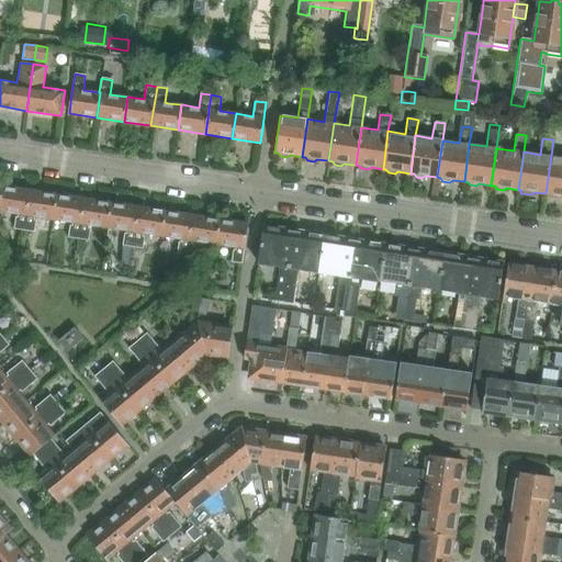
[(561,157),(551,156),(546,193),(549,194),(551,198),(557,199),(560,195),(561,195),(561,157)]
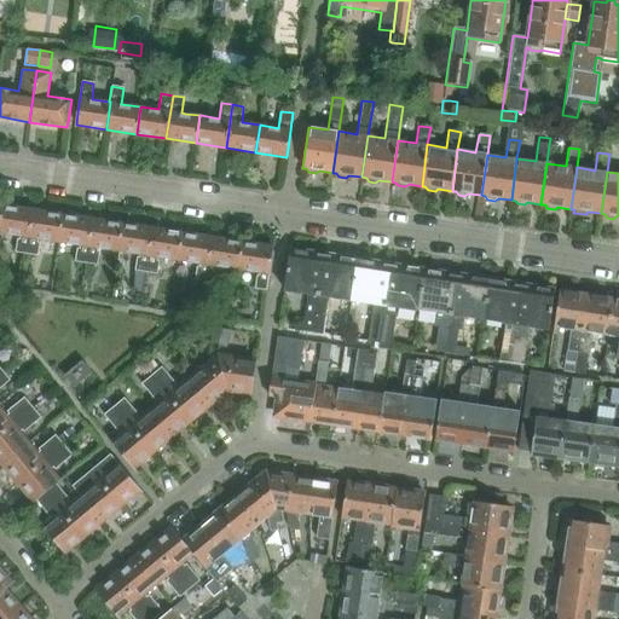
[(4,206),(0,226),(0,233),(19,237),(19,239),(17,238),(15,253),(27,254),(33,210),(4,206)]
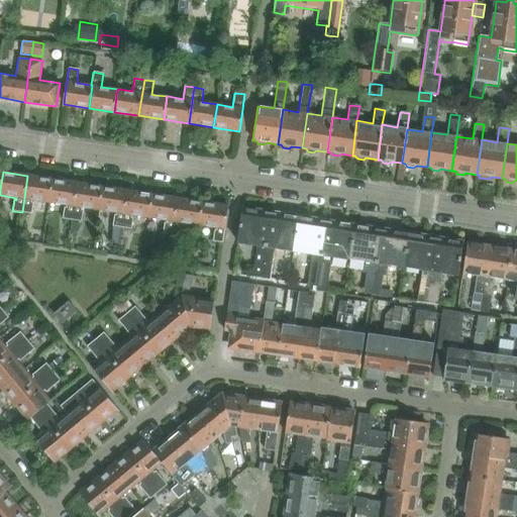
[(27,176),(22,212),(31,214),(32,202),(30,202),(31,200),(48,203),(53,180),(27,176)]
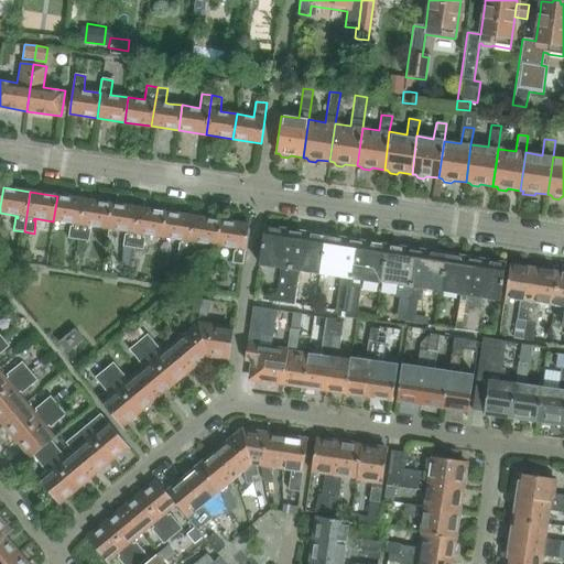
[(57,196),(53,221),(73,225),(72,226),(69,226),(68,239),(78,240),(85,201),(57,196)]
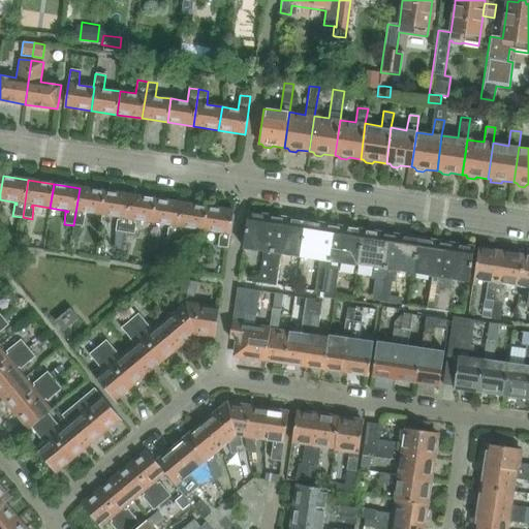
[(83,215),(83,213),(101,216),(104,192),(80,188),(73,225),(83,226),(85,215),(83,215)]
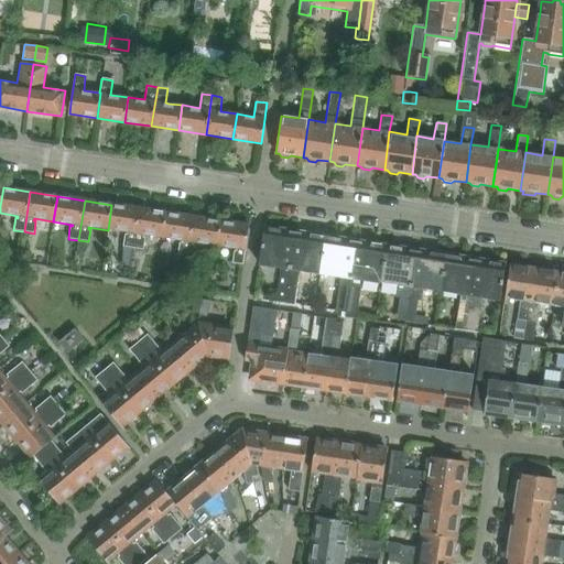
[(111,205),(108,230),(127,232),(127,235),(125,234),(122,247),(133,248),(139,208),(111,205)]
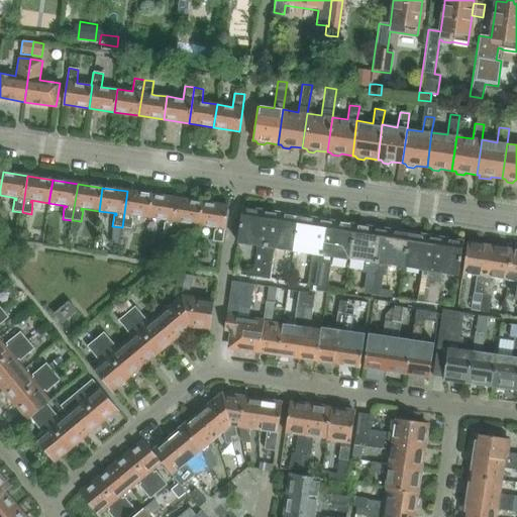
[(127,191),(122,227),(131,229),(132,218),(130,217),(131,215),(148,218),(152,195),(127,191)]
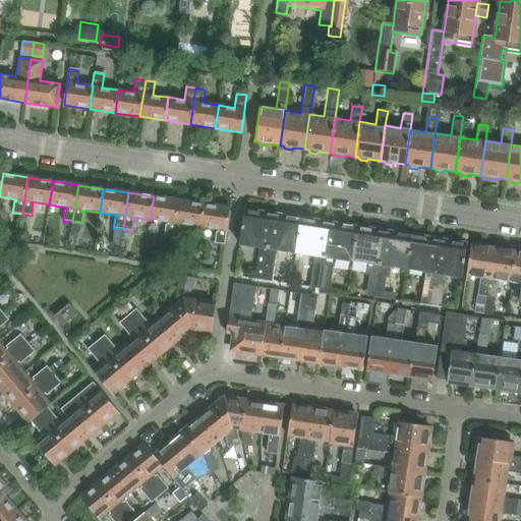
[(154,196),(150,220),(168,223),(167,224),(165,224),(164,236),(173,237),(179,200),(154,196)]
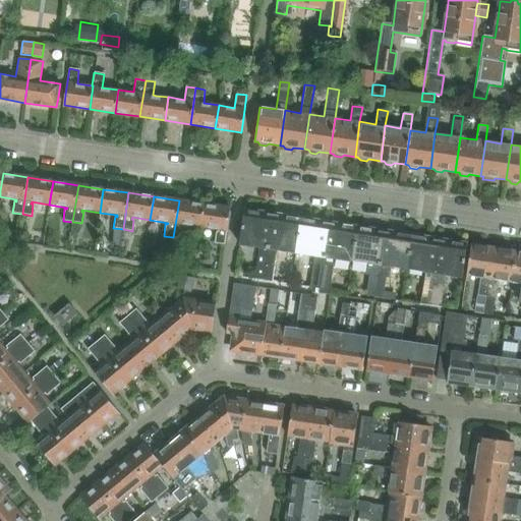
[(182,227),(183,225),(200,228),(204,205),(179,200),(173,237),(182,239),(184,227),(182,227)]
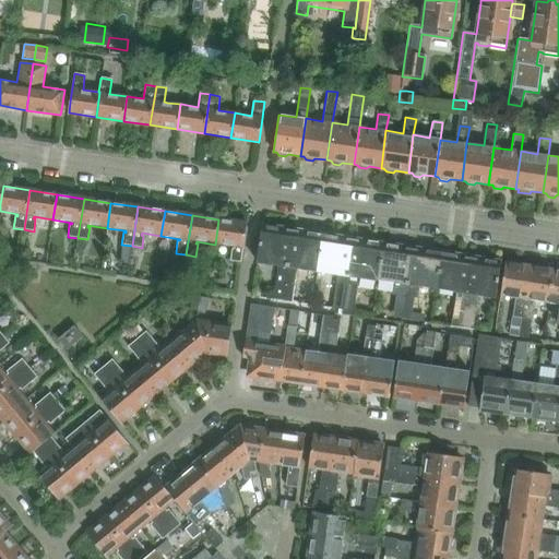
[(242,247),(247,223),(218,219),(215,245),(234,248),(234,249),(232,249),(229,261),(240,263),(242,247)]
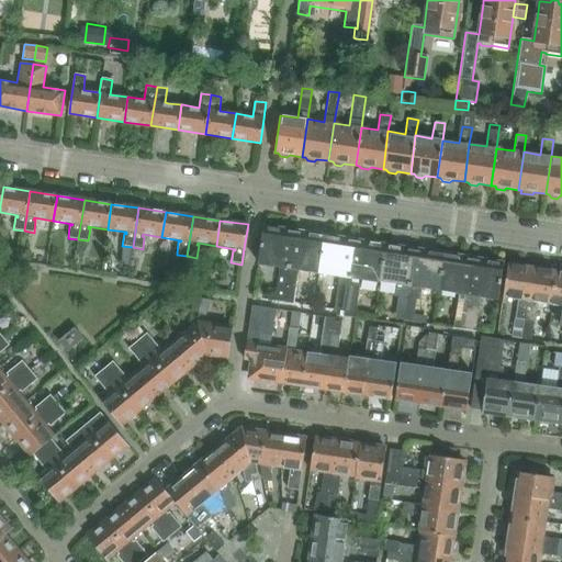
[(263,227),(259,256),(258,263),(279,267),(273,301),(283,302),(294,232),(280,229),(277,227),(271,226),(267,227),(263,227)]
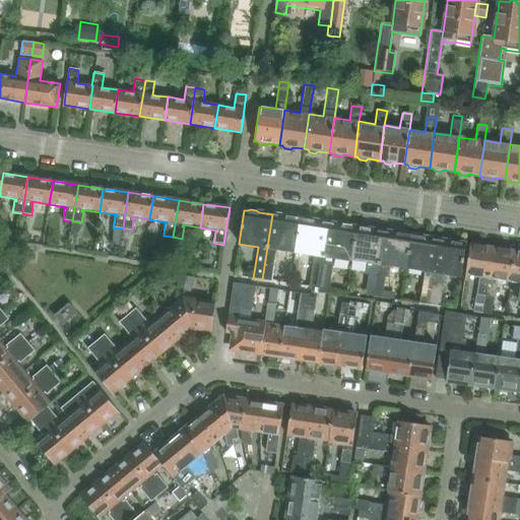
[(275,249),(295,252),(301,218),(298,218),(295,215),(288,214),(284,216),(272,214),(262,279),(271,280),(275,249)]
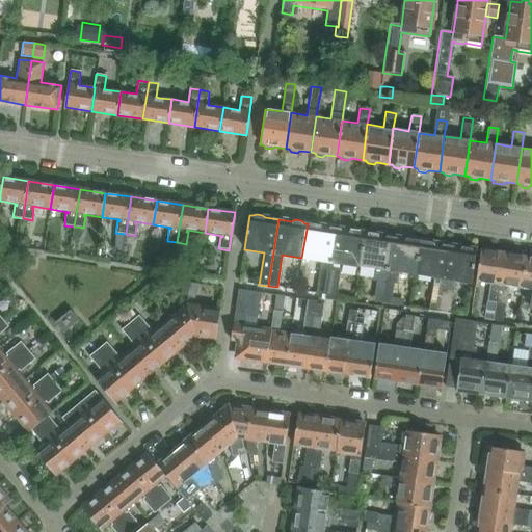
[(301,258),(321,261),(316,293),(325,295),(336,228),(322,225),(320,223),(313,222),(310,224),(308,223),(301,258)]
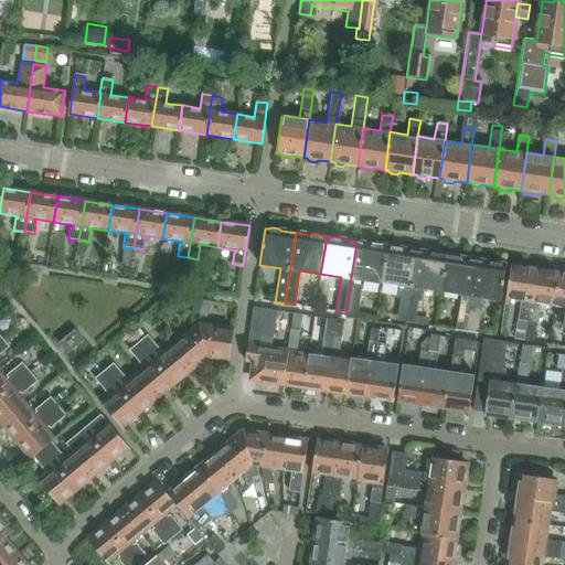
[(355,319),(361,285),(359,285),(360,280),(381,284),(386,246),(384,246),(380,244),(375,243),(370,244),(356,242),(345,313),(344,318),(355,319)]
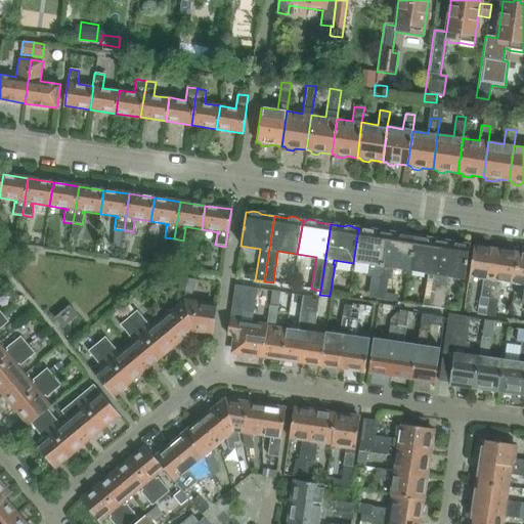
[(358,228),(353,263),(368,265),(366,276),(369,276),(366,297),(377,298),(386,232),(374,231),(374,230),(370,229),(365,228),(361,228),(361,229),(358,228)]
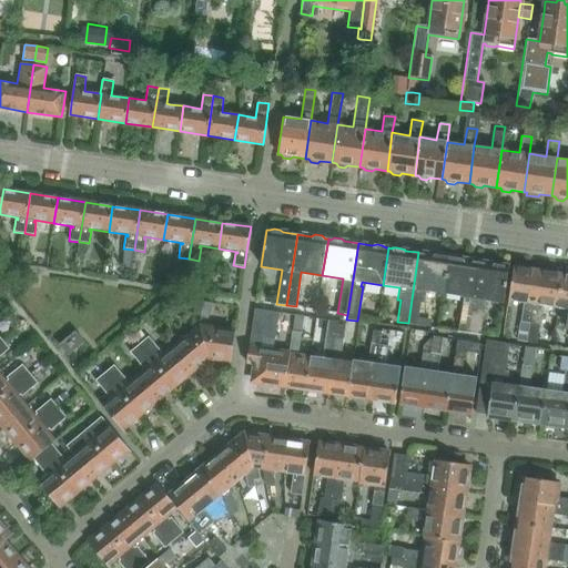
[(408,323),(416,325),(419,303),(423,303),(425,292),(443,294),(448,256),(446,256),(443,254),(436,253),(432,254),(418,252),(408,323)]
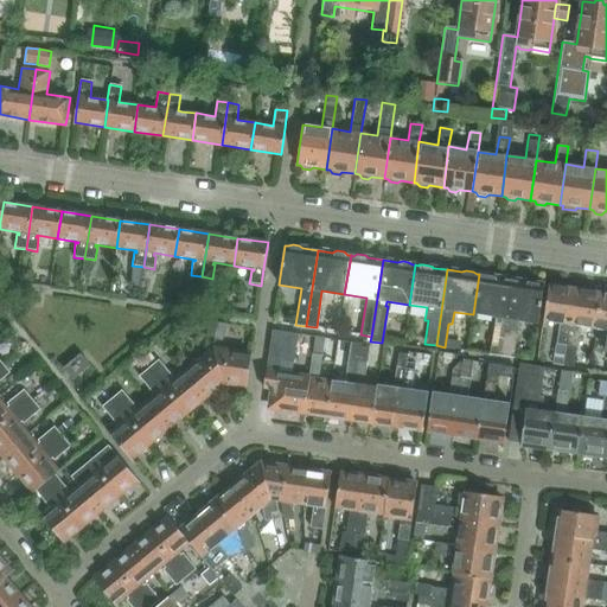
[(494,318),(490,353),(489,355),(499,356),(511,280),(497,278),(494,275),(486,274),(483,275),(479,274),(473,314),(494,318)]
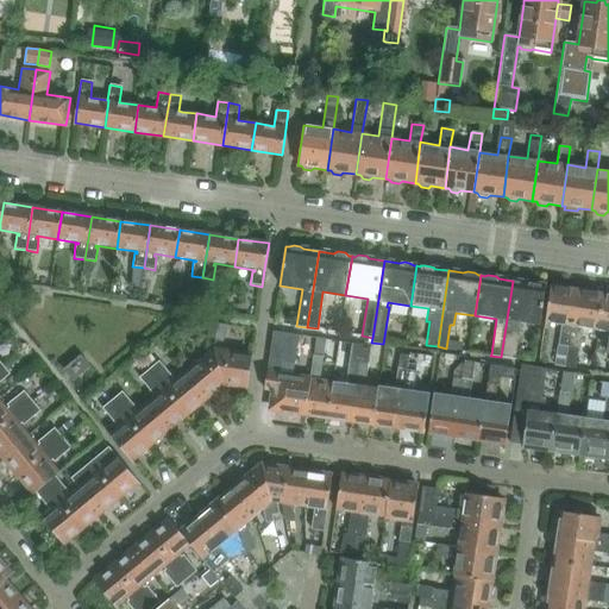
[(516,322),(539,326),(544,297),(545,286),(541,286),(542,284),(538,282),(532,282),(527,282),(527,283),(513,281),(501,357),(512,359),(516,322)]
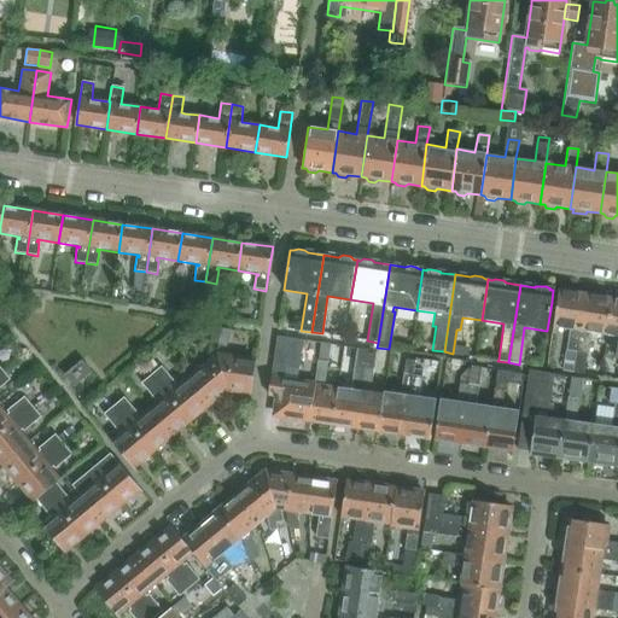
[(557,302),(553,327),(567,330),(565,351),(576,353),(584,295),(575,293),(572,290),(565,289),(561,291),(558,291),(557,302)]
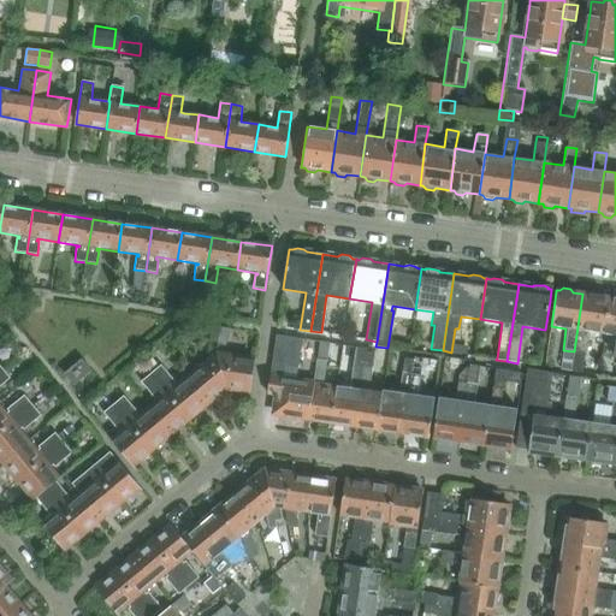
[(574,351),(570,372),(581,374),(585,353),(584,353),(586,332),(604,335),(609,297),(606,297),(603,295),(596,294),(593,295),(582,294),(574,351)]
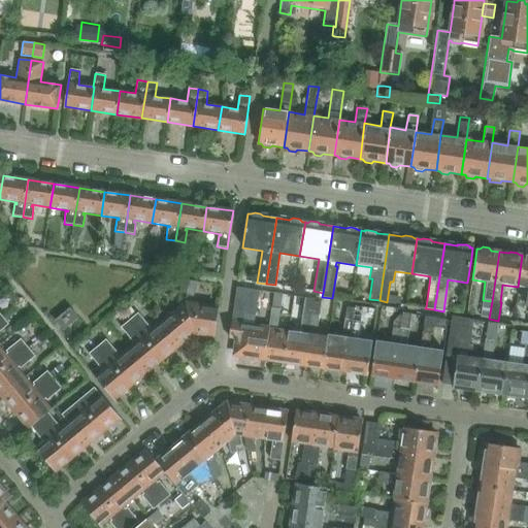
[(522,255),(518,287),(527,288),(524,307),(527,307),(527,254),(525,256),(522,255)]
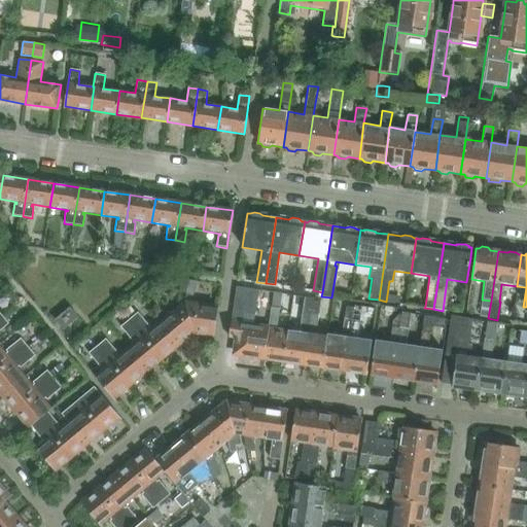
[(196,281),(180,279),(178,292),(194,294),(196,281)]
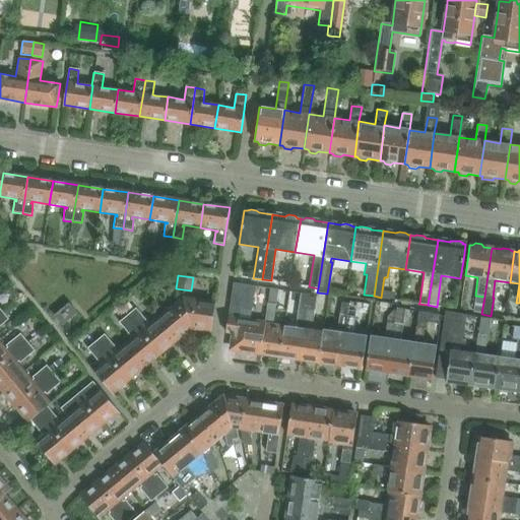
[(233,283),(225,332),(234,334),(233,335),(231,336),(231,341),(232,343),(232,345),(235,349),(237,349),(238,351),(245,352),(246,350),(249,351),(251,353),(256,354),(258,352),(259,352),(260,352),(262,342),(265,321),(264,321),(250,319),(255,286),(243,284),(233,283)]
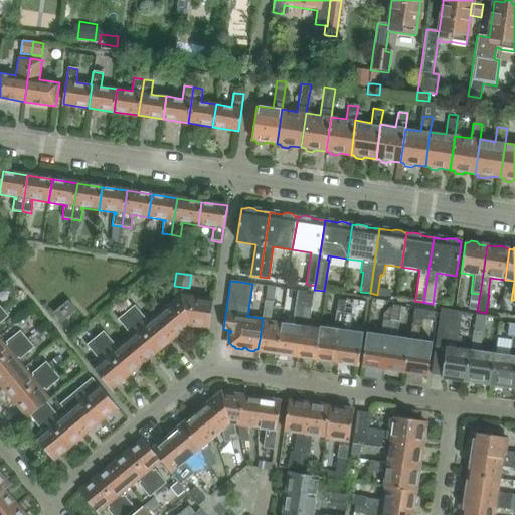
[(267,286),(265,300),(273,301),(274,302),(276,287),(267,286)]
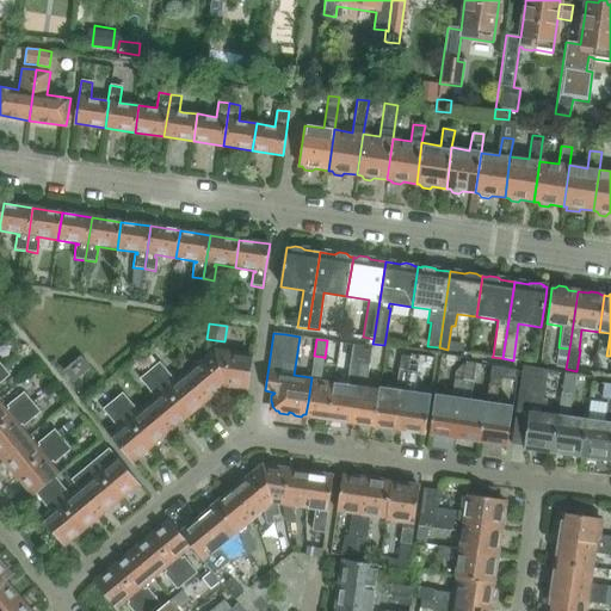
[(352,345),(350,362),(359,363),(360,364),(363,352),(363,346),(362,346),(352,345)]
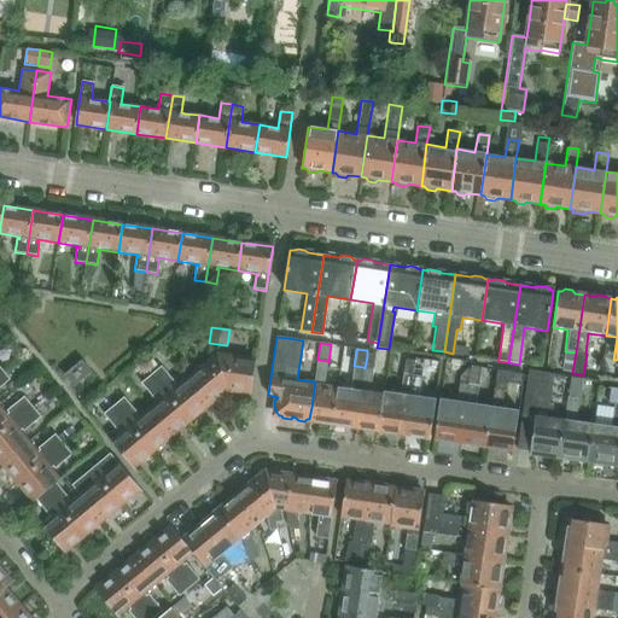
[(563,363),(563,371),(571,372),(571,373),(572,373),(576,353),(565,351),(563,363)]
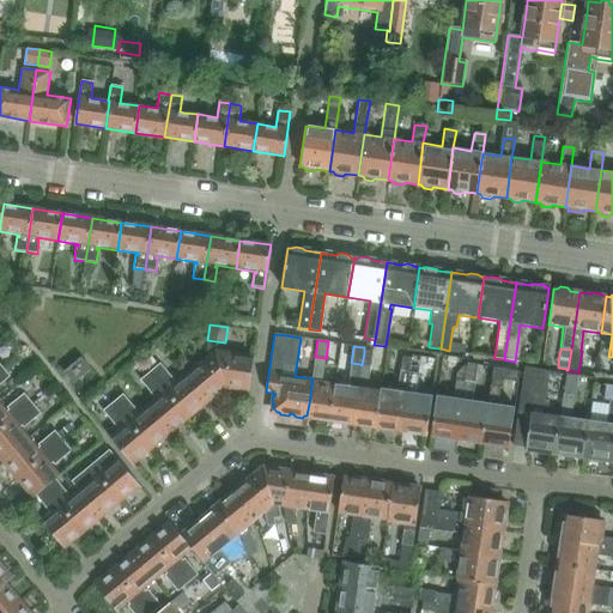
[(225,386),(214,352),(186,376),(206,401),(225,386)]
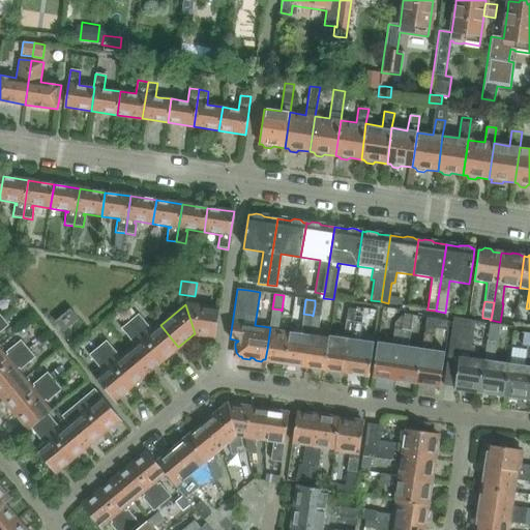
[(215,336),(218,310),(185,304),(195,333),(215,336)]
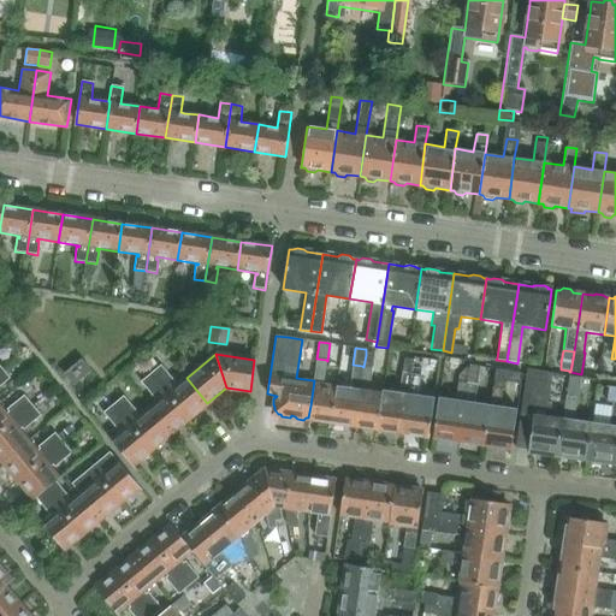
[(73,385),(92,371),(82,359),(64,373),(73,385)]
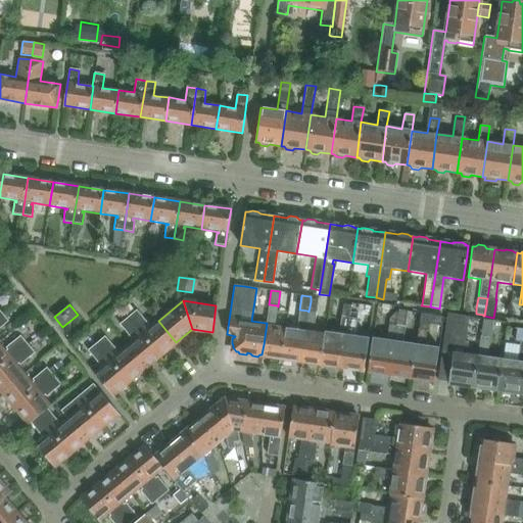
[(264,344),(262,354),(265,355),(271,357),(273,359),(281,360),(286,328),(274,326),(277,305),(269,304),(266,323),(267,323),(264,344)]
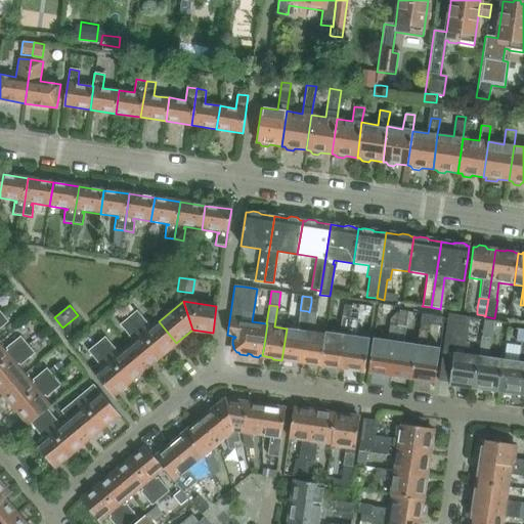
[(343,307),(341,317),(350,318),(351,308),(350,308),(343,307)]
